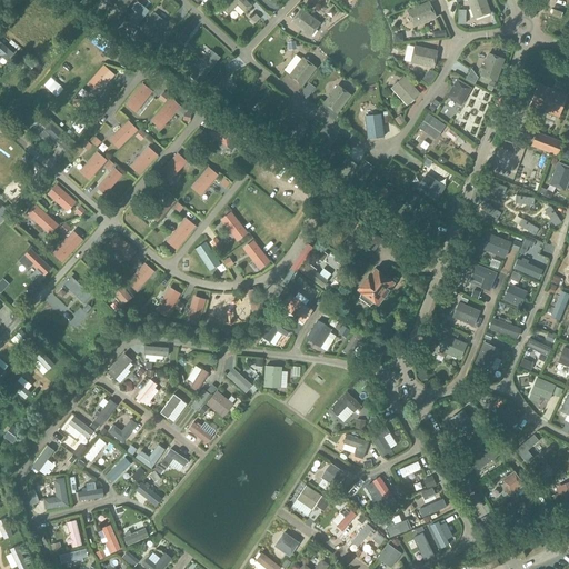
[(119,0),(118,0),(116,5),(118,6),(117,8),(123,12),(132,0),(121,0),(121,1),(119,0)]
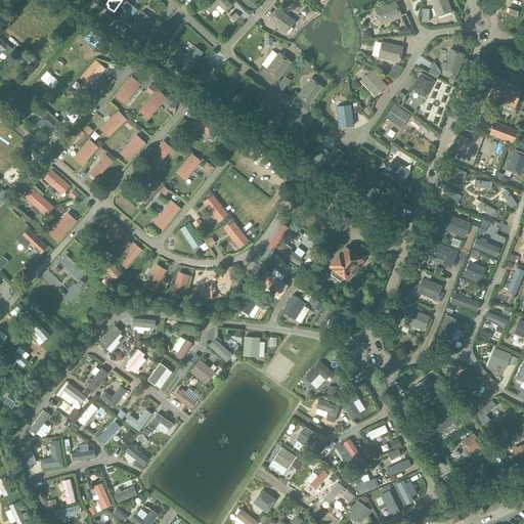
[(225,11),(230,5),(224,0),(211,0),(205,7),(210,12),(218,4),(225,11)]
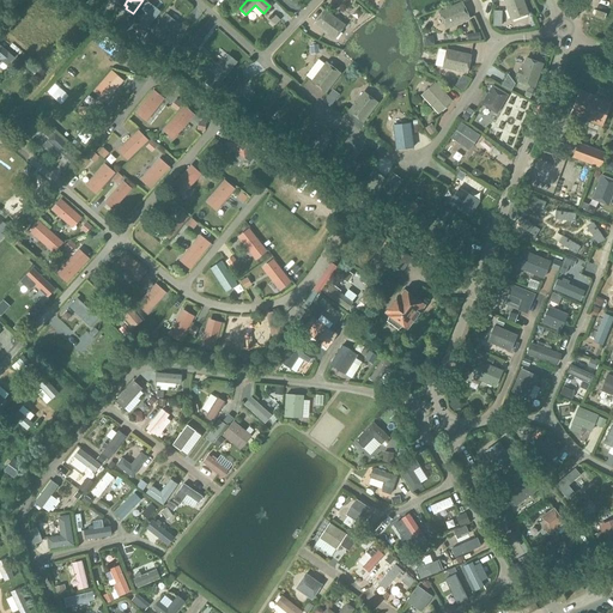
[(505,0),(513,18),(528,12),(523,0),(505,0)]
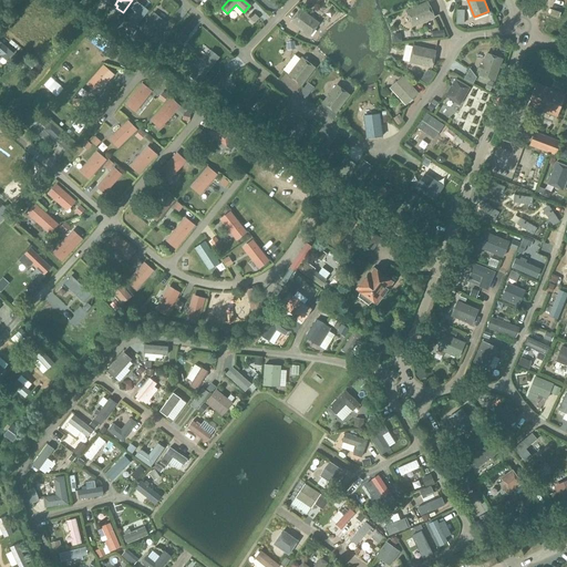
[(413,27),(434,18),(428,1),(405,11),(413,27)]
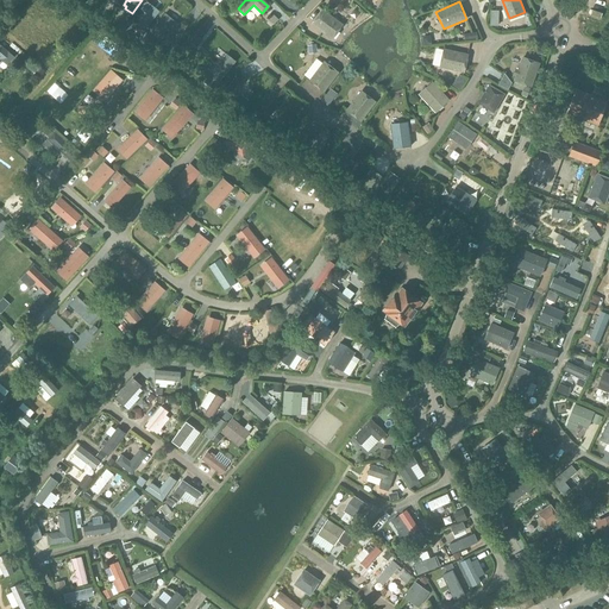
[(112,19),(117,14),(111,7),(106,12),(112,19)]
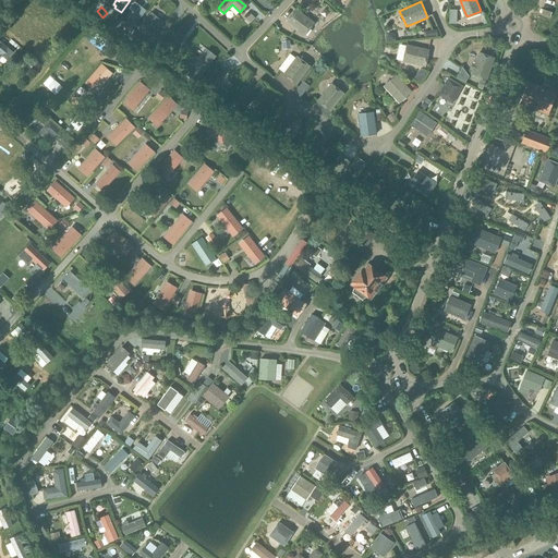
[(304,35),(314,22),(296,9),(287,21),(304,35)]
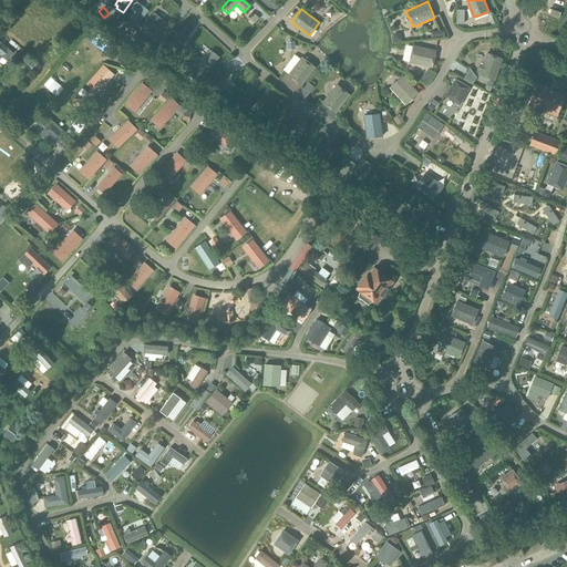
[(157,34),(167,21),(154,11),(144,23),(157,34)]
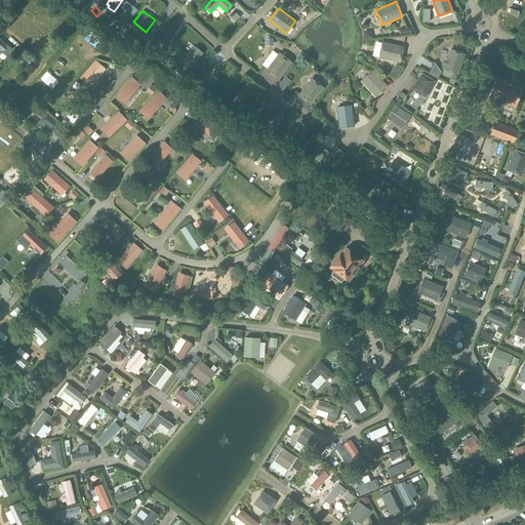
[(228,21),(234,25),(237,19),(231,15),(228,21)]
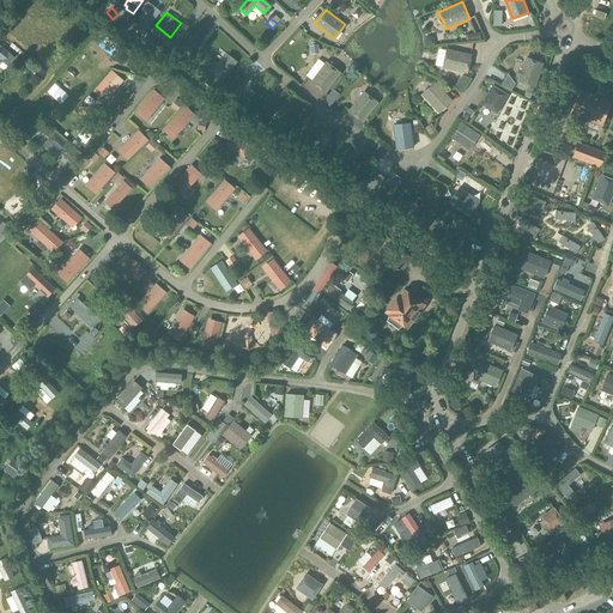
[(0,59),(7,66),(14,58),(0,44),(0,59)]
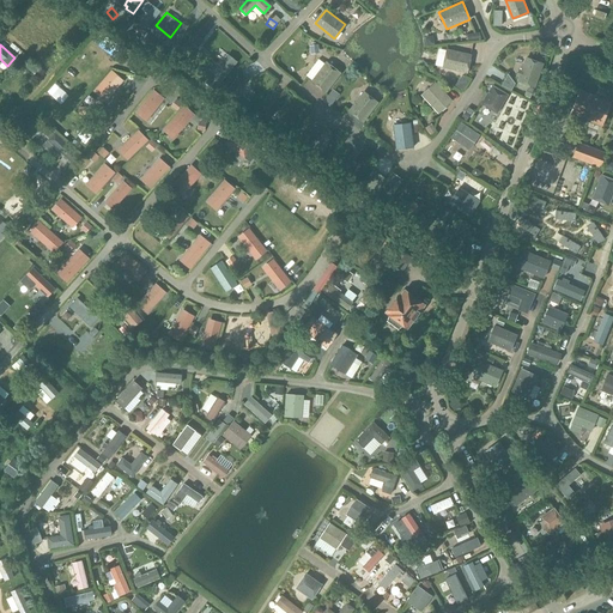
[(467,73),(472,55),(447,49),(442,68),(467,73)]
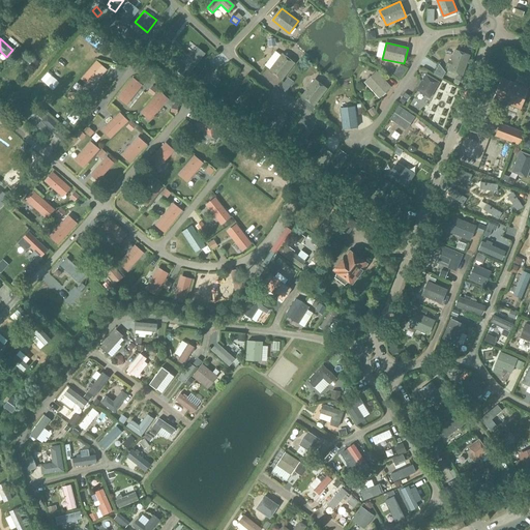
[(197,48),(178,71),(185,77),(204,54),(197,48)]
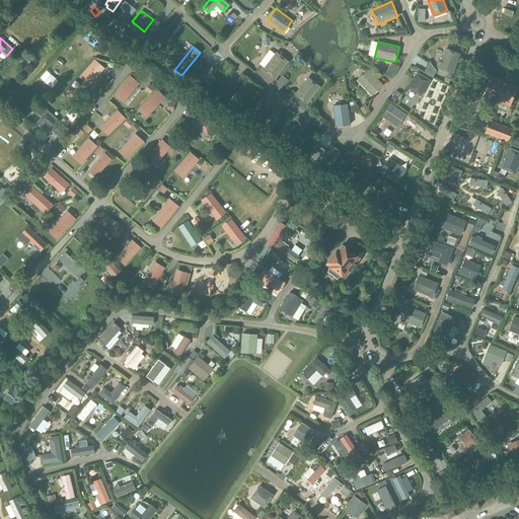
[(367,63),(373,64),(376,50),(370,49),(367,63)]
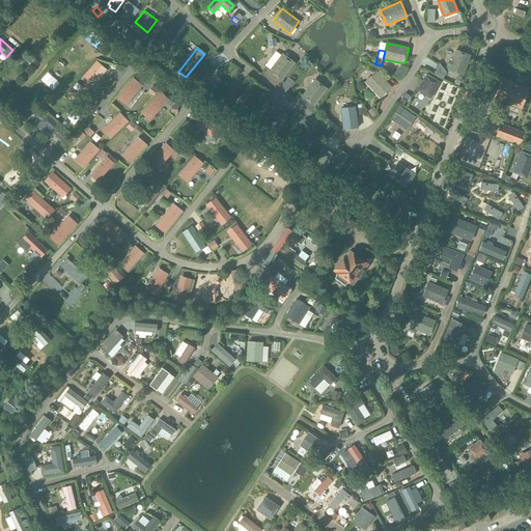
[(464,76),(471,55),(455,50),(448,71),(464,76)]
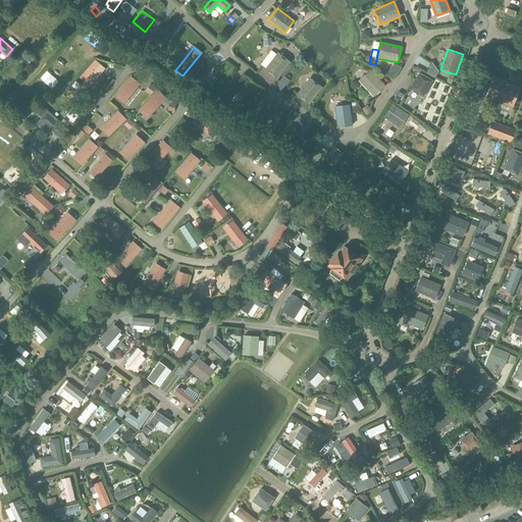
[(277,80),(290,62),(277,53),(264,69),(277,80)]
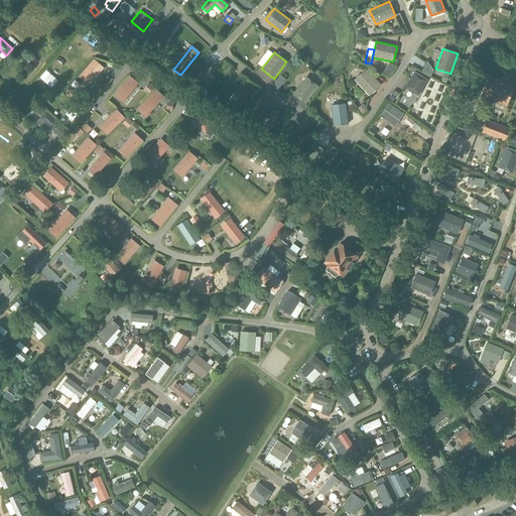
[(89,86),(104,69),(94,59),(79,77),(89,86)]
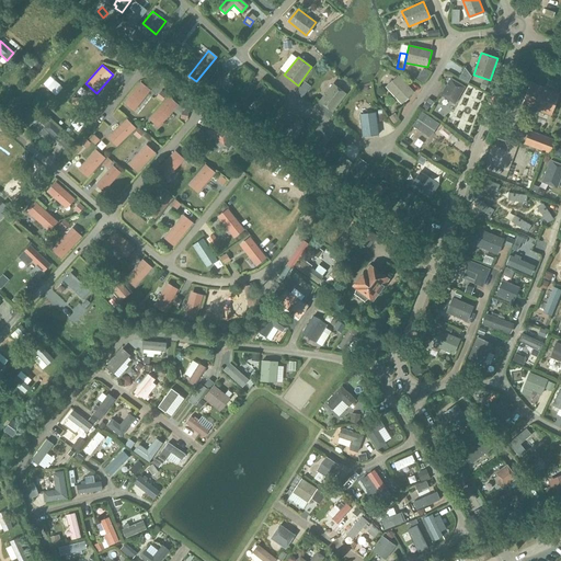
[(218,84),(225,76),(218,70),(206,87),(224,100),(229,93),(218,84)]
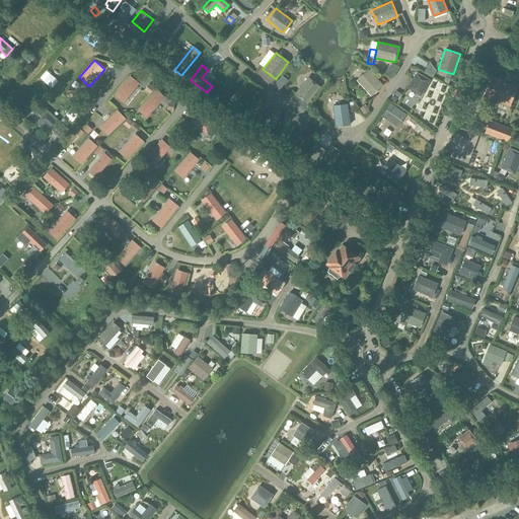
[(371,96),(382,85),(368,70),(357,81),(371,96)]
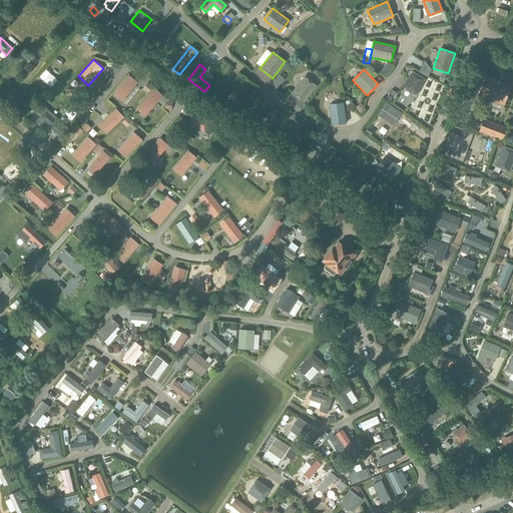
[(412,72),(403,87),(416,94),(424,79),(412,72)]
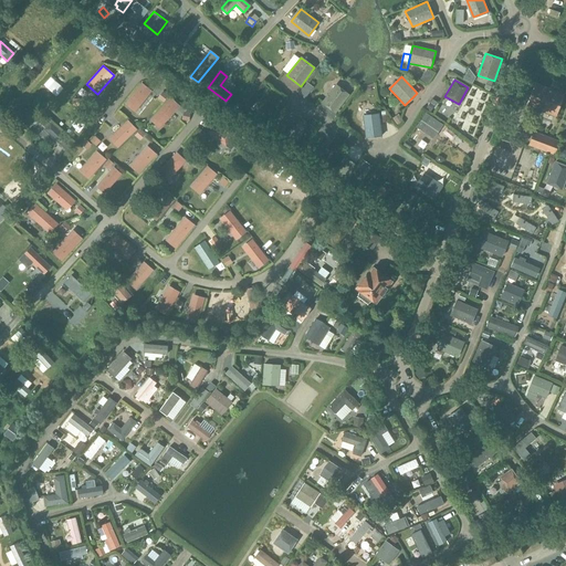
[(418,88),(425,92),(428,85),(422,81),(418,88)]
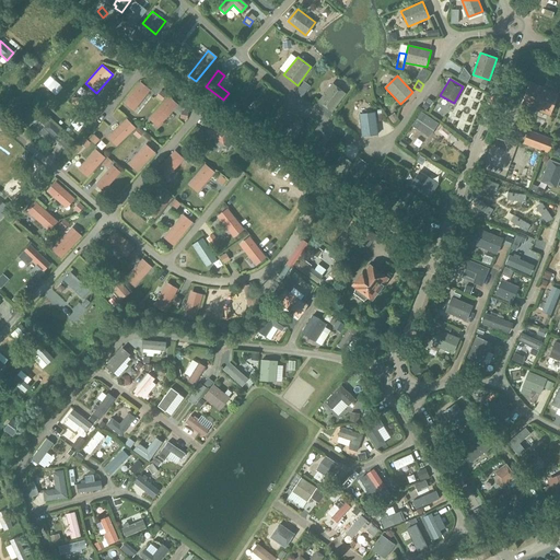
[(140,82),(124,103),(133,111),(150,90),(140,82)]
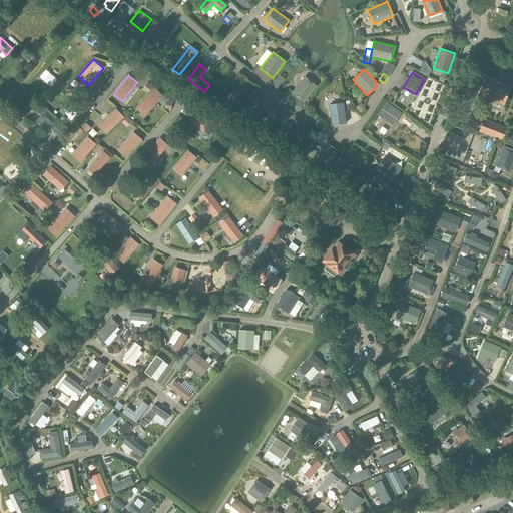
[(304,101),(316,85),(305,76),(293,92),(304,101)]
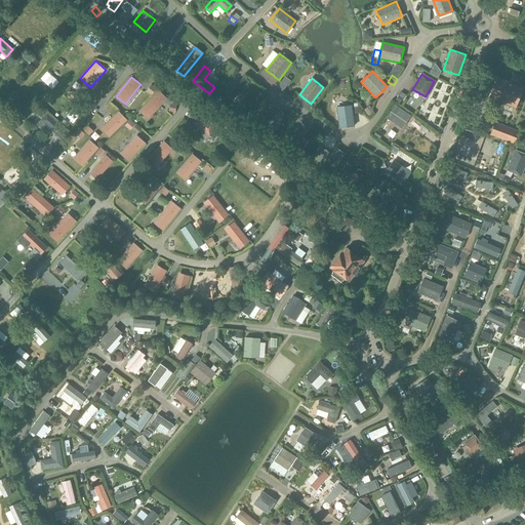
[(516,106),(523,87),(497,78),(490,96),(516,106)]
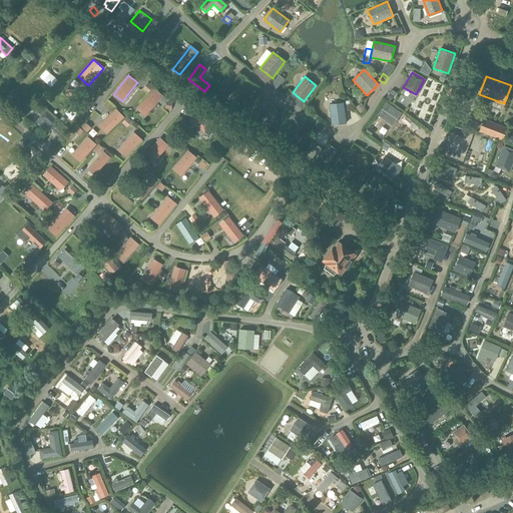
[(144,116),(163,96),(154,88),(136,109),(144,116)]
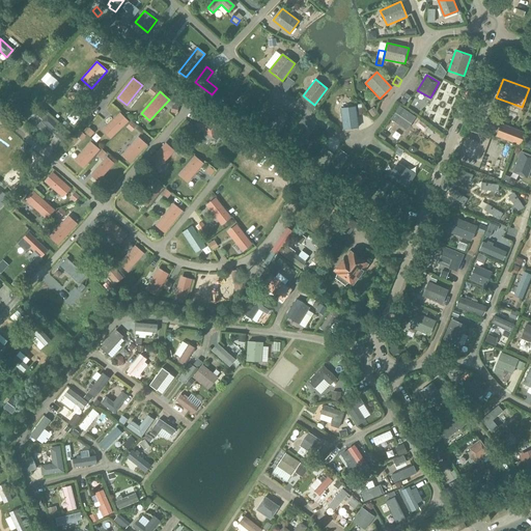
[(269,124),(280,107),(269,99),(256,116),(269,124)]
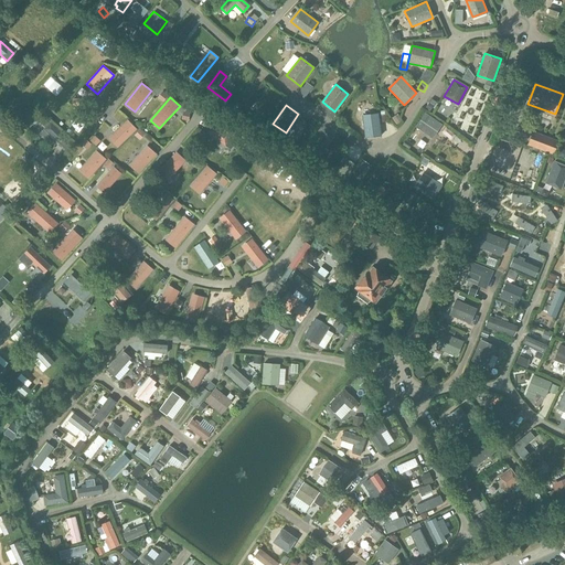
[(433,138),(443,124),(426,113),(416,126),(433,138)]
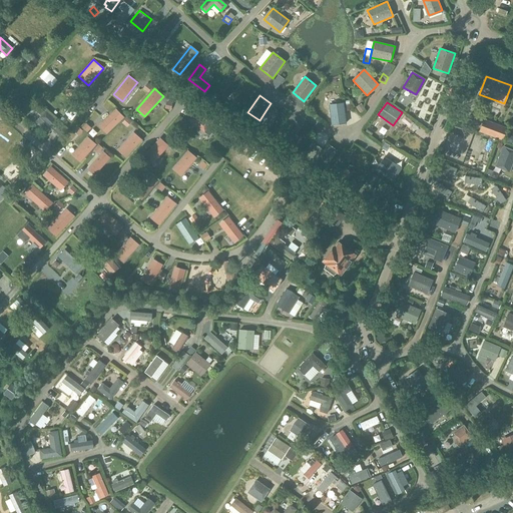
[(344,103),(329,105),(332,125),(346,123),(344,103)]
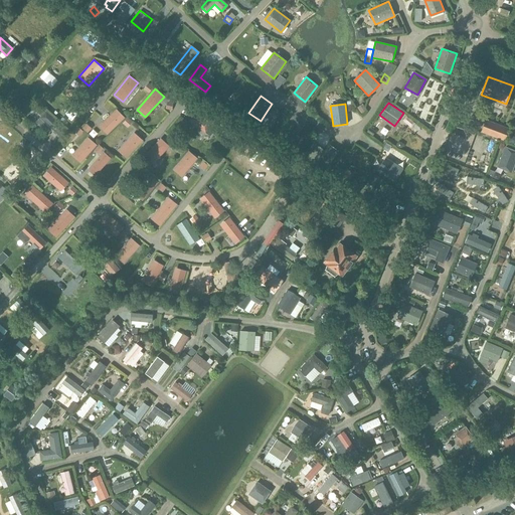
[(210,136),(219,124),(198,108),(188,121),(210,136)]
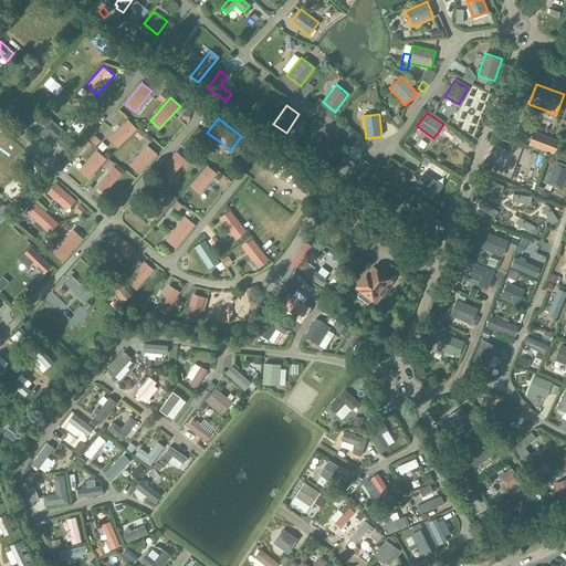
[(117,148),(137,129),(128,121),(108,138),(117,148)]
